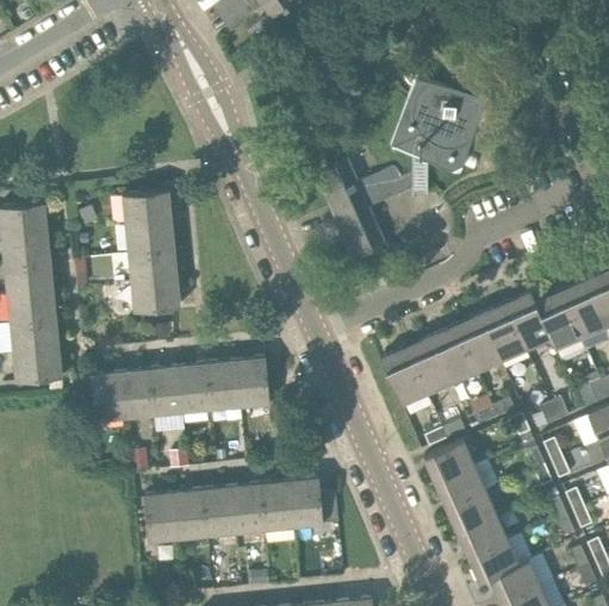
[(249,0),(247,2),(254,13),(262,6),(271,18),(296,0),(249,0)]
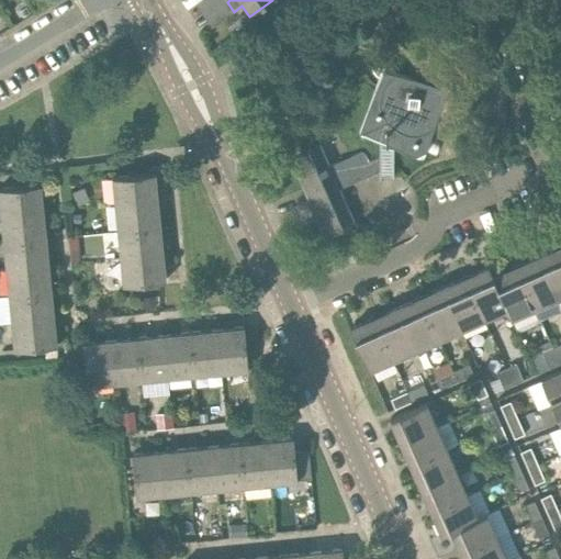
[(26,10),(20,14),(23,20),(30,15),(26,10)]
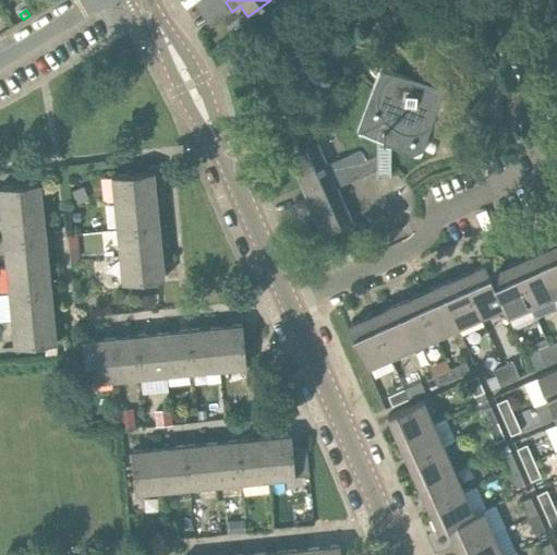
[(316,145),(287,158),(322,238),(351,224),(337,191),(376,173),(376,176),(390,176),(390,148),(420,159),(443,96),(379,72),(355,135),(375,143),(376,158),(330,179),(316,145)]
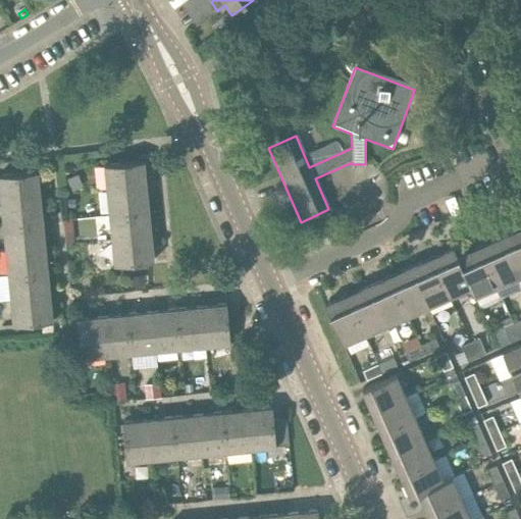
[(104,168),(107,194),(146,190),(143,164),(104,168)]
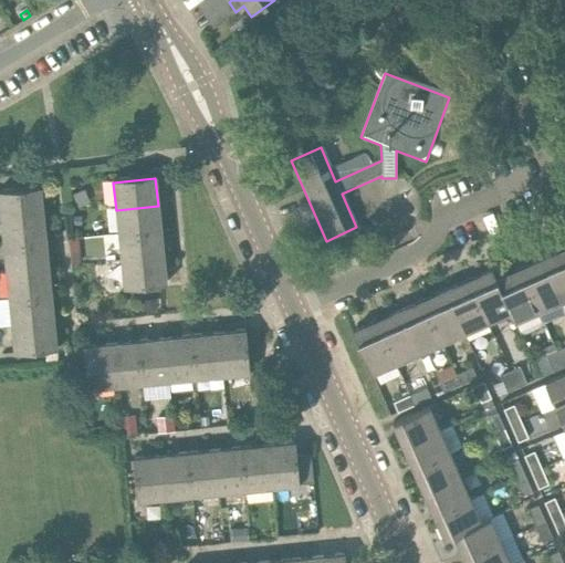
[(0,221),(43,217),(40,189),(0,193),(0,221)]
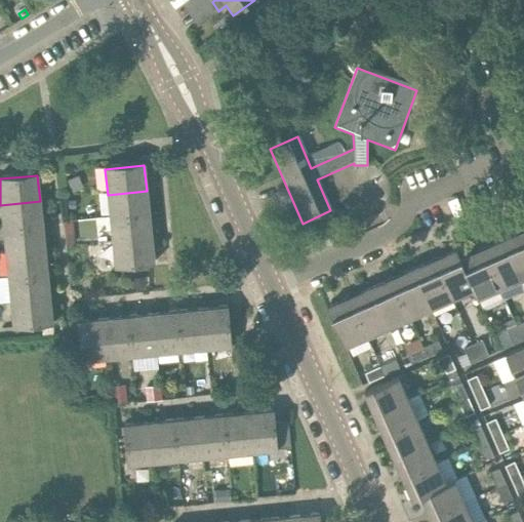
[(84,192),(78,177),(67,183),(73,196),(84,192)]
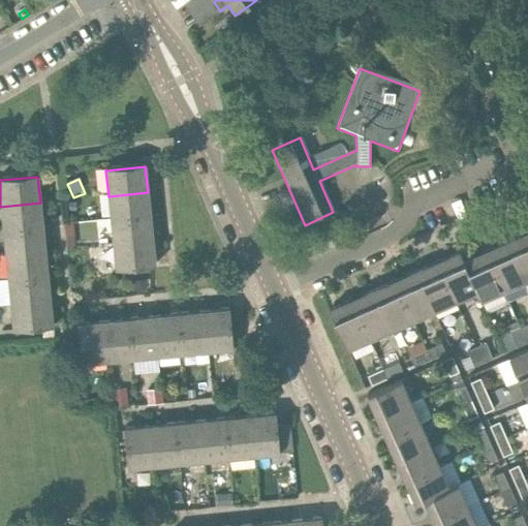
[(148,192),(109,196),(111,221),(150,217),(148,192)]
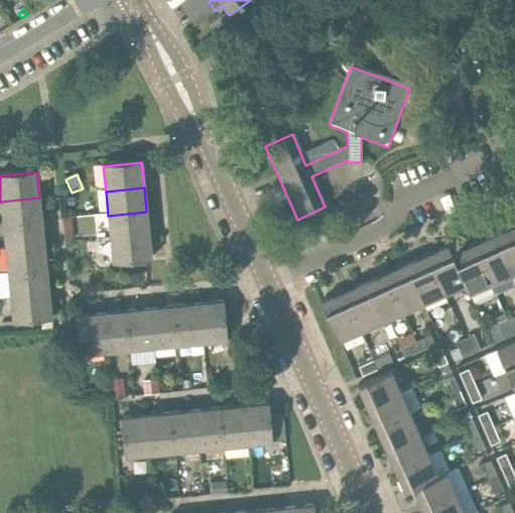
[(39,198),(0,202),(3,226),(41,222),(39,198)]
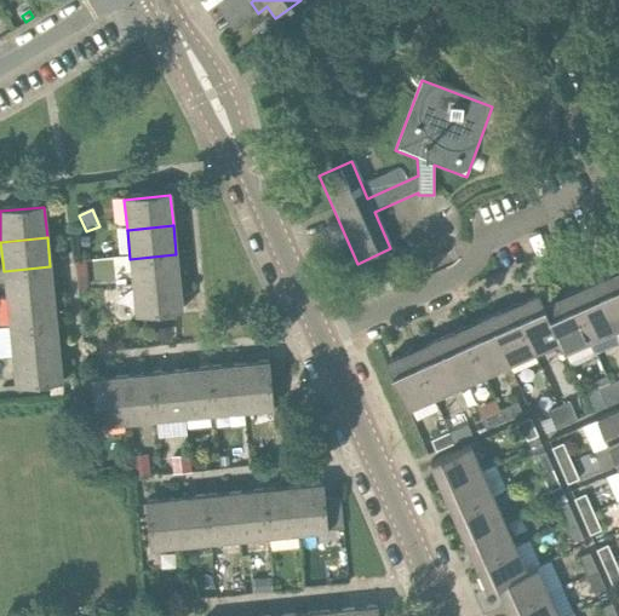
[(176,254),(130,259),(133,288),(179,283),(176,254)]
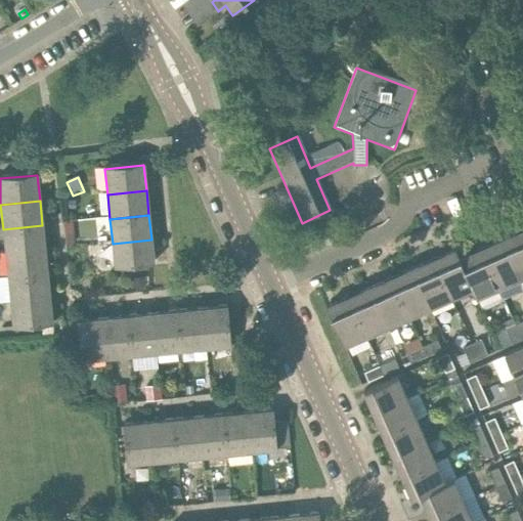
[(42,225),(3,229),(5,254),(44,250),(42,225)]
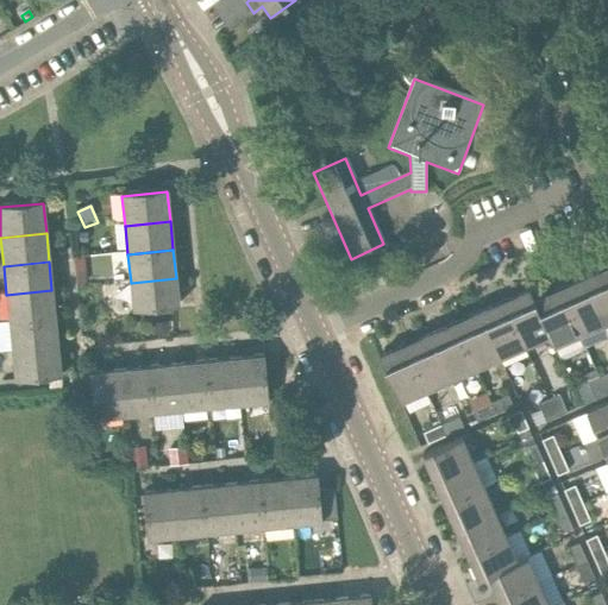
[(607,325),(607,269),(583,281),(603,327),(607,325)]
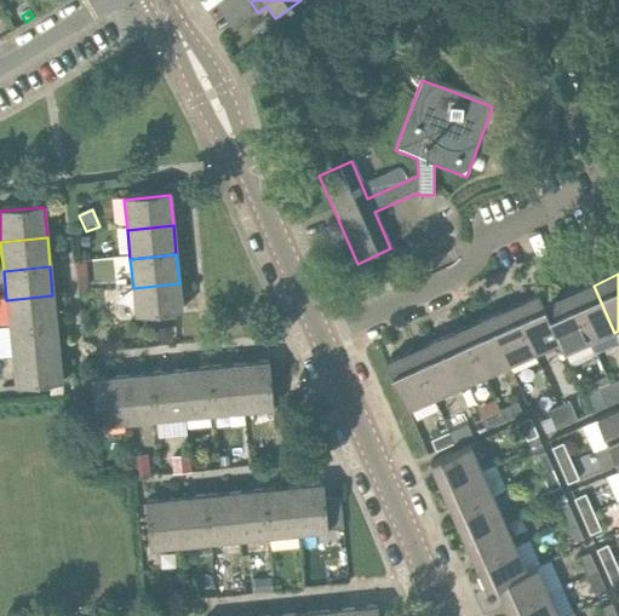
[(78,292),(87,291),(86,276),(76,277),(78,292)]
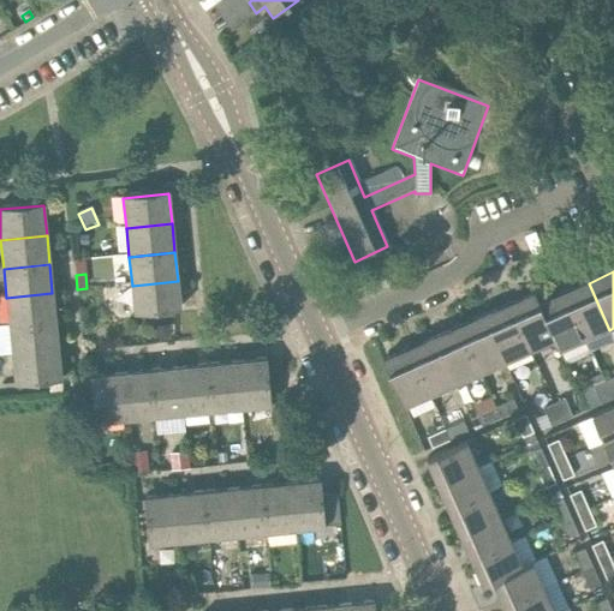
[(178,281),(132,286),(135,316),(180,311),(178,281)]
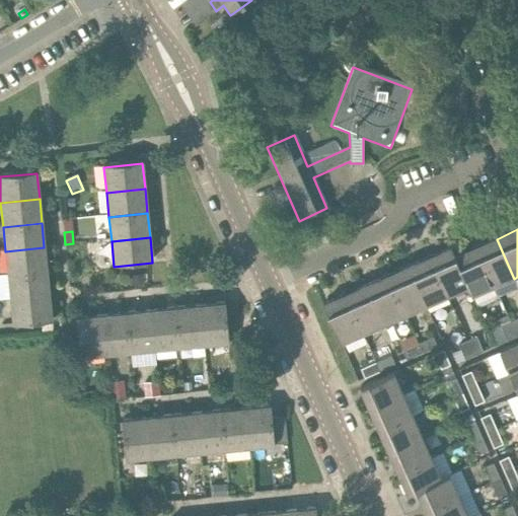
[(514,279),(497,239),(475,248),(493,288),(514,279)]
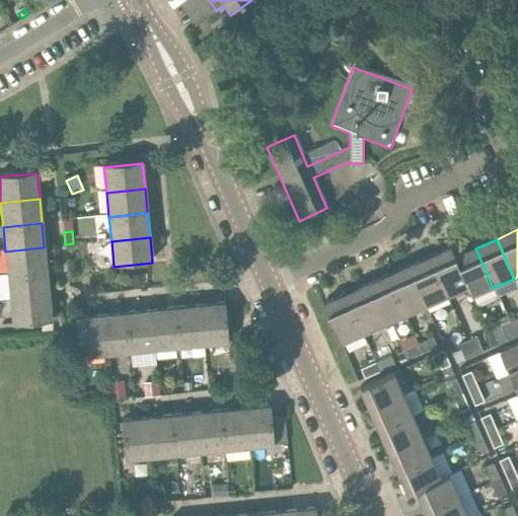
[(44,247),(5,251),(8,276),(47,272),(44,247)]
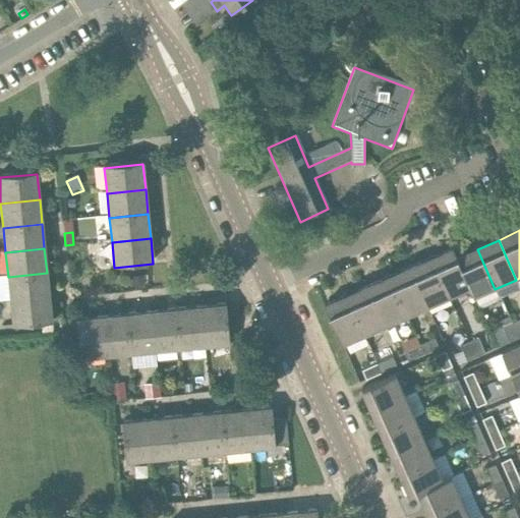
[(470,289),(457,259),(453,249),(430,260),(448,298),(469,289),(470,289)]
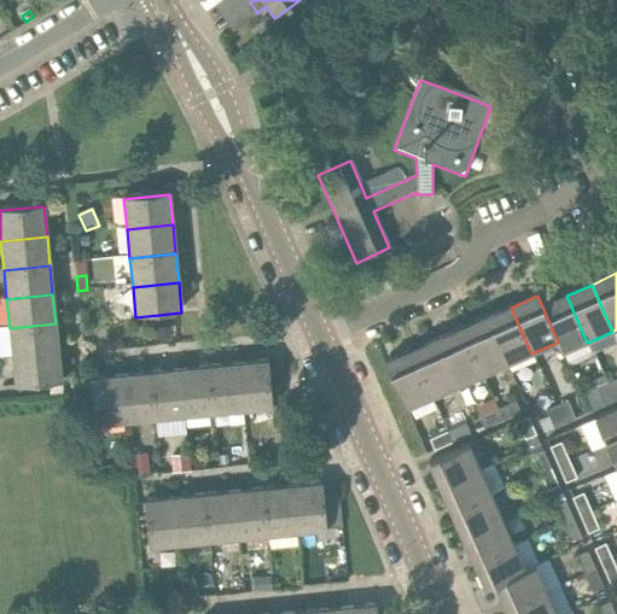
[(587,343),(566,296),(542,307),(558,343),(557,343),(562,354),(563,354),(568,364),(574,367),(589,360),(592,354),(587,343)]
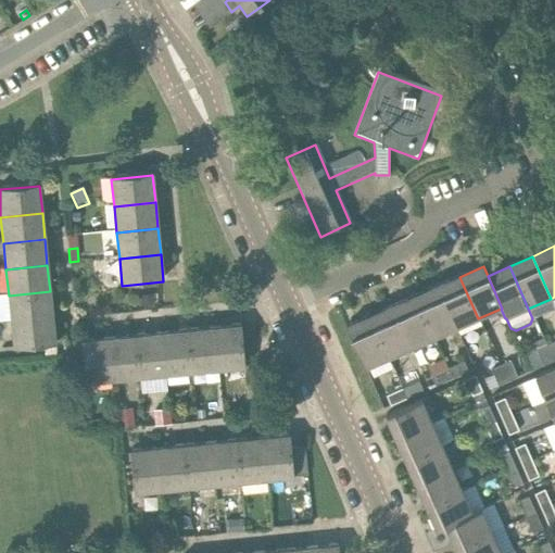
[(478,318),(459,277),(437,287),(456,328),(459,337),(482,326),(478,318)]
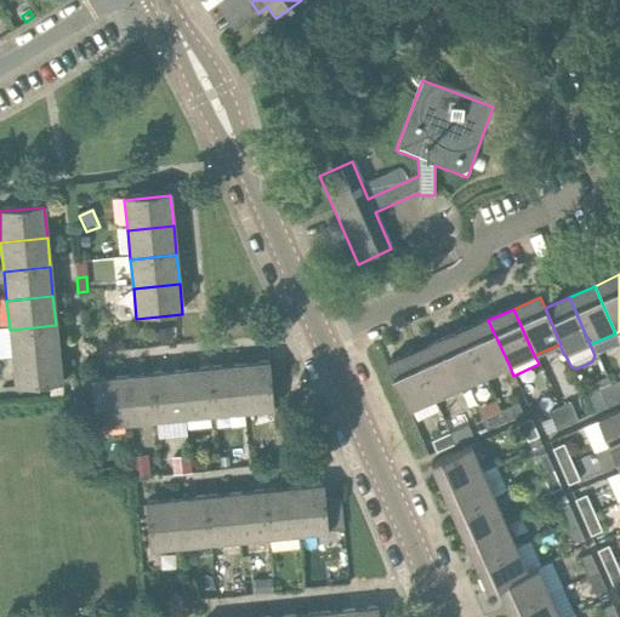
[(510,366),(488,320),(462,331),(484,378),(510,366)]
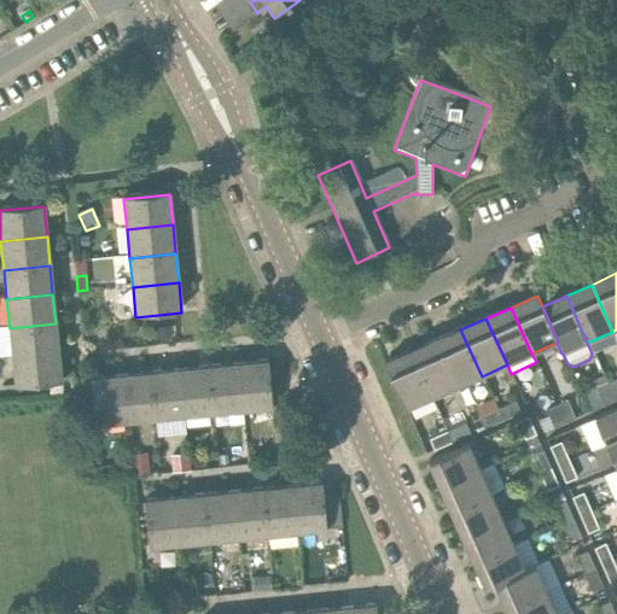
[(56,323),(10,328),(12,357),(58,352),(56,323)]
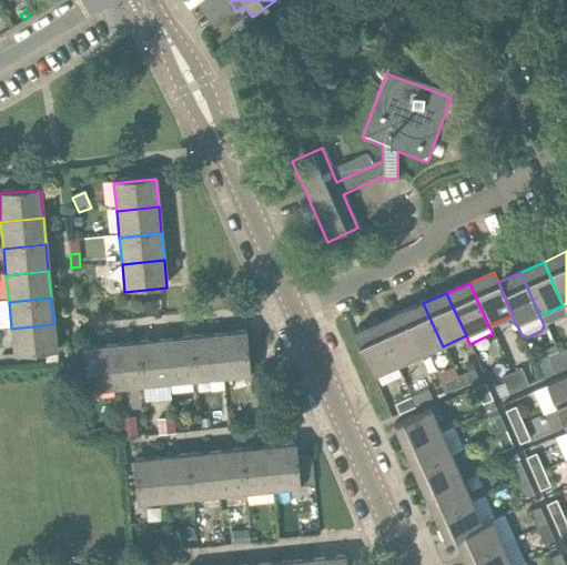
[(159,315),(159,303),(142,303),(142,315),(159,315)]
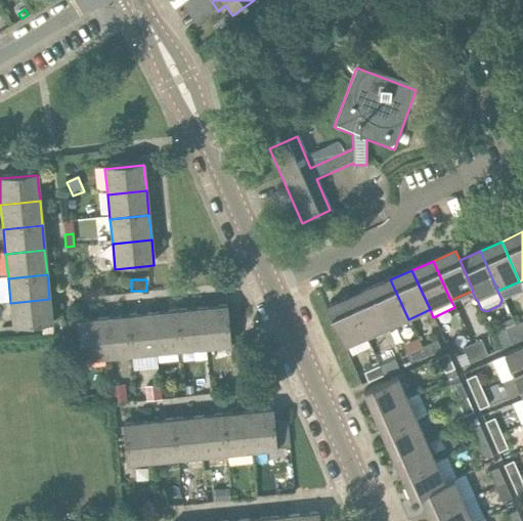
[(408,319),(390,279),(369,289),(387,329),(408,319)]
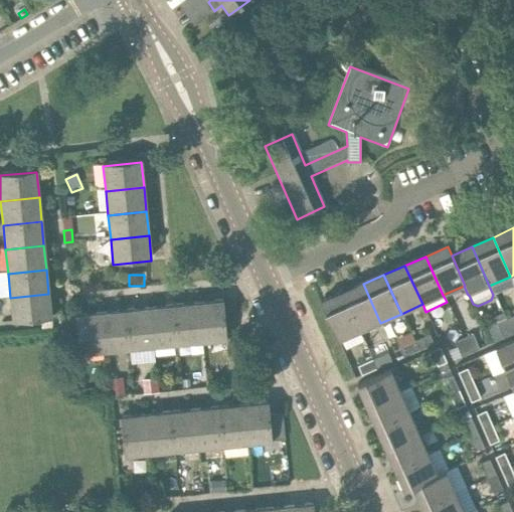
[(380,323),(363,284),(342,294),(359,332),(380,323)]
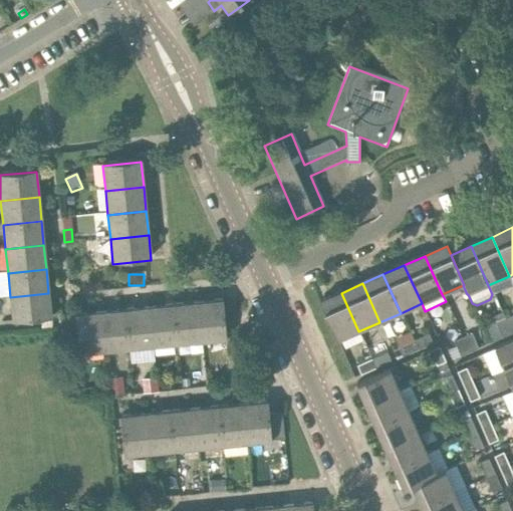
[(48,293),(10,297),(13,323),(30,321),(30,326),(40,325),(40,320),(51,319),(48,293)]
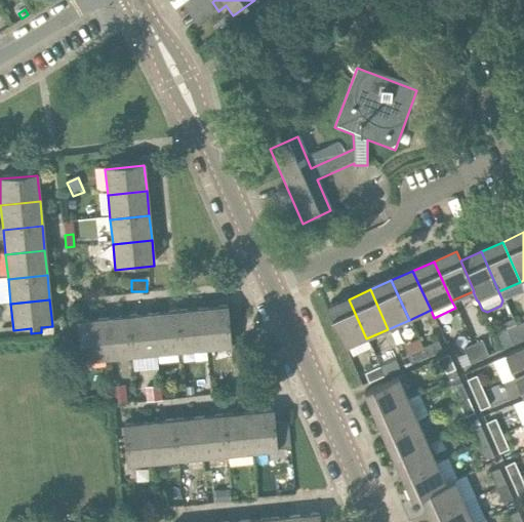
[(366,338),(349,299),(326,309),(344,349),(366,338)]
